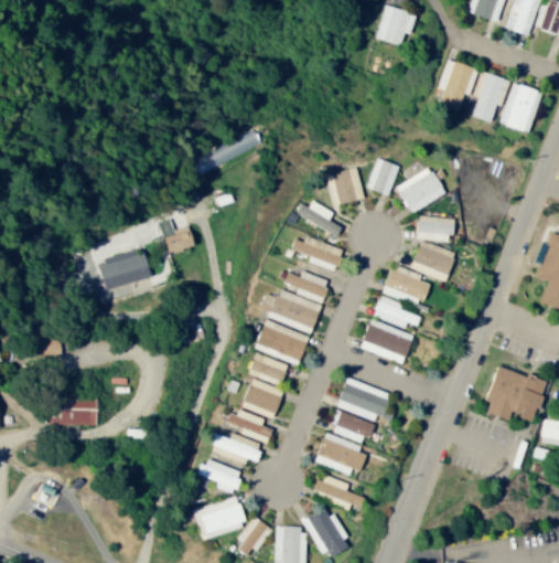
[(473,0),(469,12),(497,23),(505,0),(473,0)]
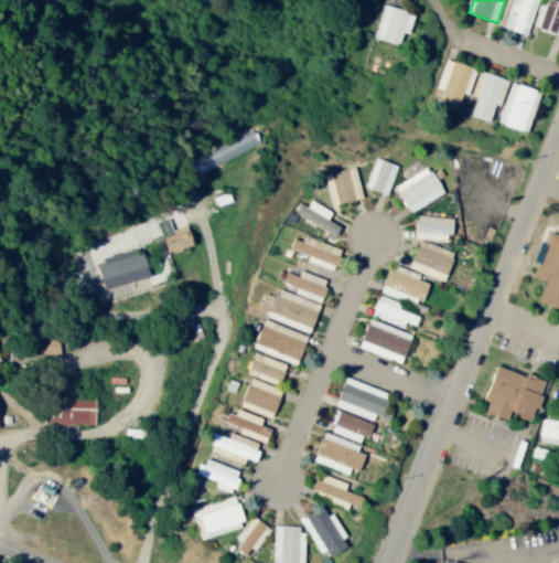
[(530,36),(541,0),(515,0),(506,29),(530,36)]
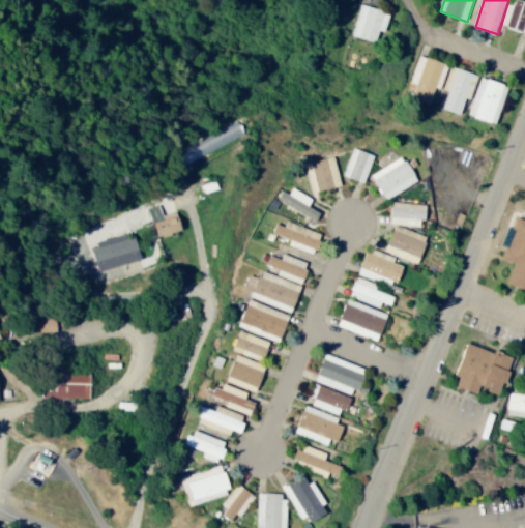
[(524,3),(513,0),(505,28),(524,33),(524,3)]
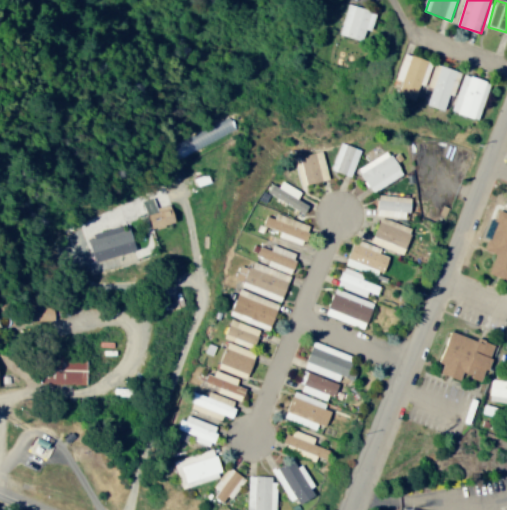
[(343,37),(365,41),(367,30),(374,32),(378,12),(350,6),(343,37)]
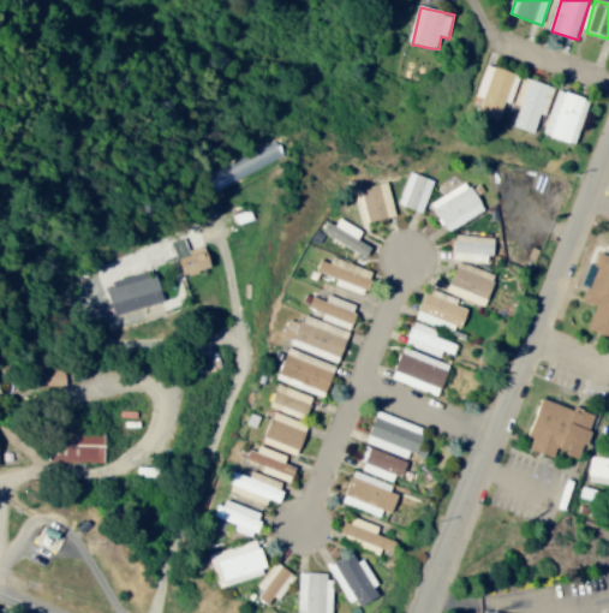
[(500,121),(507,102),(513,105),(523,77),(489,66),(479,96),(485,99),(481,115),(500,121)]
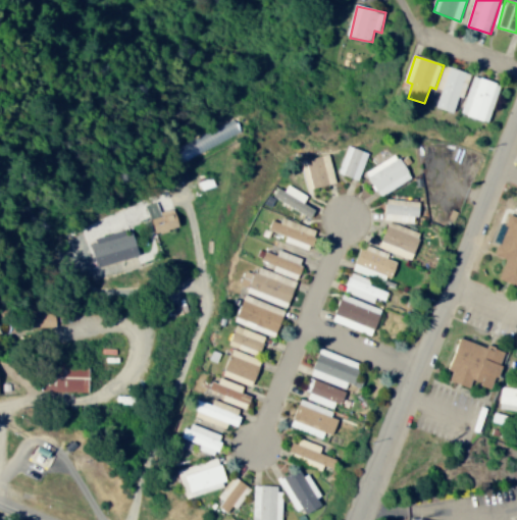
[(437,108),(455,114),(460,98),(465,99),(473,75),(446,65),(435,96),(441,98),(437,108)]
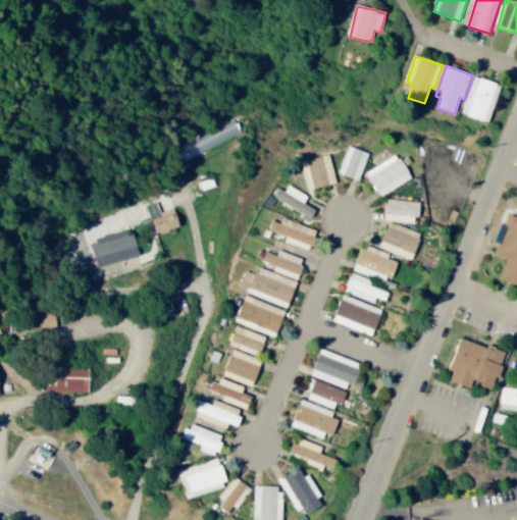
[(502,86),(475,76),(462,114),(489,123),(502,86)]
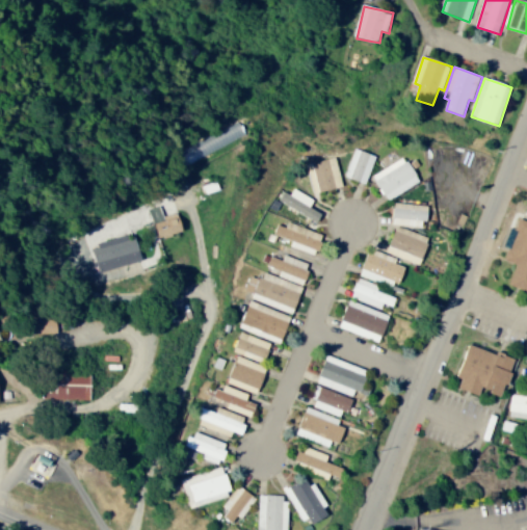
[(378,157),(358,149),(346,177),(367,185),(378,157)]
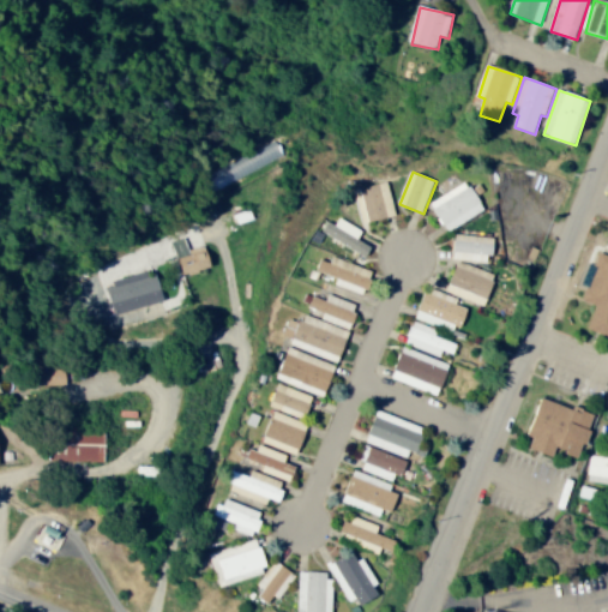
[(396,219),(392,184),(357,187),(361,222),(396,219)]
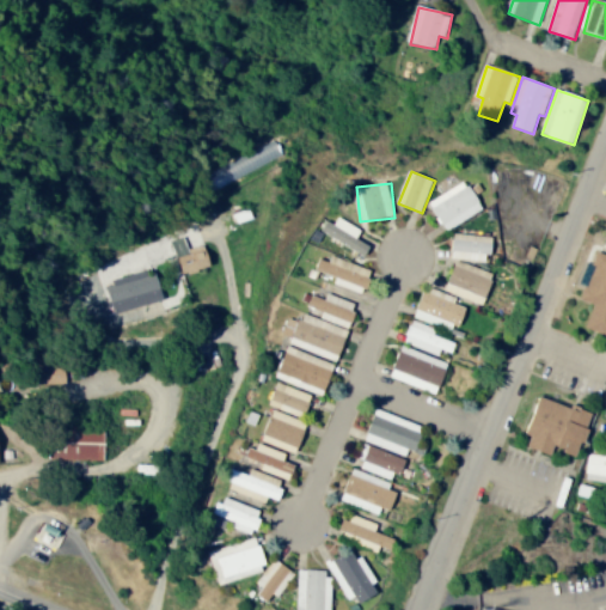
[(430,201),(445,231),(483,213),(469,183),(430,201)]
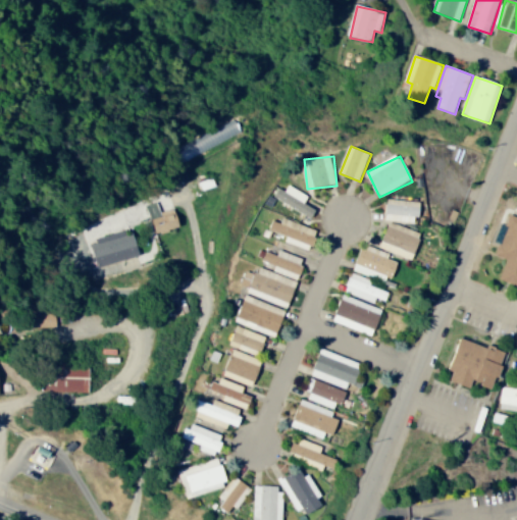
[(310,218),(315,210),(304,203),(309,196),(290,185),(286,192),(278,188),(273,198),(310,218)]
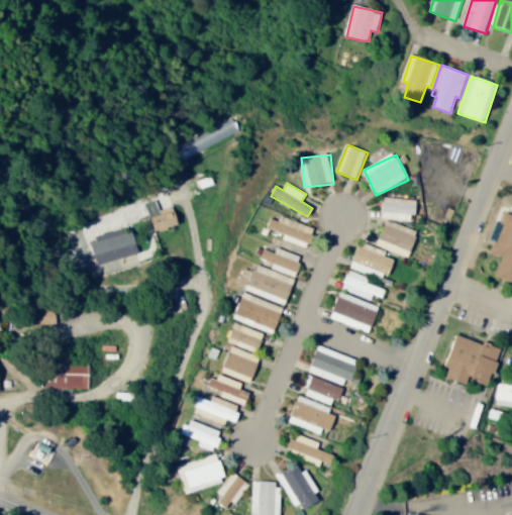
[(383,219),(415,220),(416,200),(383,198),(383,219)]
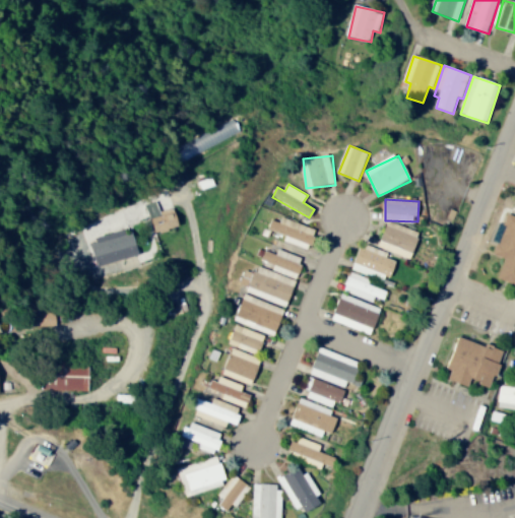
[(514,217),(508,215),(495,256),(505,259),(499,279),(514,284),(514,217)]
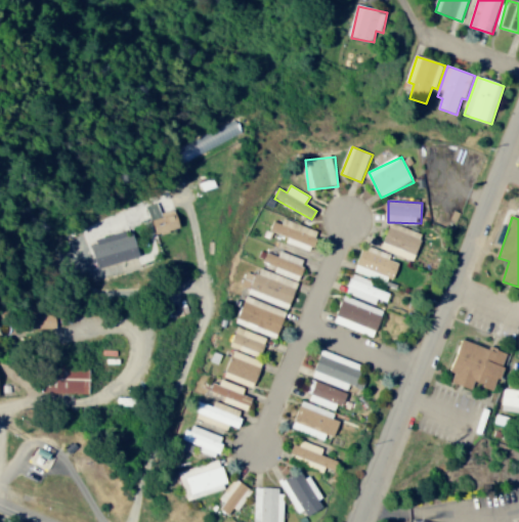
[(317,231),(285,218),(282,224),(273,221),(270,230),(288,237),(286,243),(309,252),(317,231)]
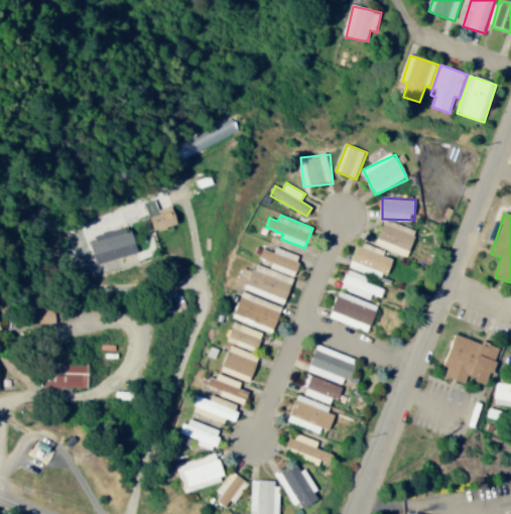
[(407,257),(417,232),(410,230),(409,234),(383,224),(375,245),(407,257)]
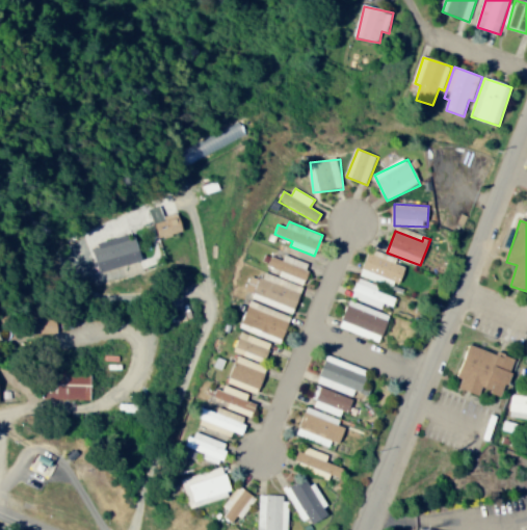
[(136,238),(127,240),(127,238),(93,245),(99,271),(141,262),(136,238)]
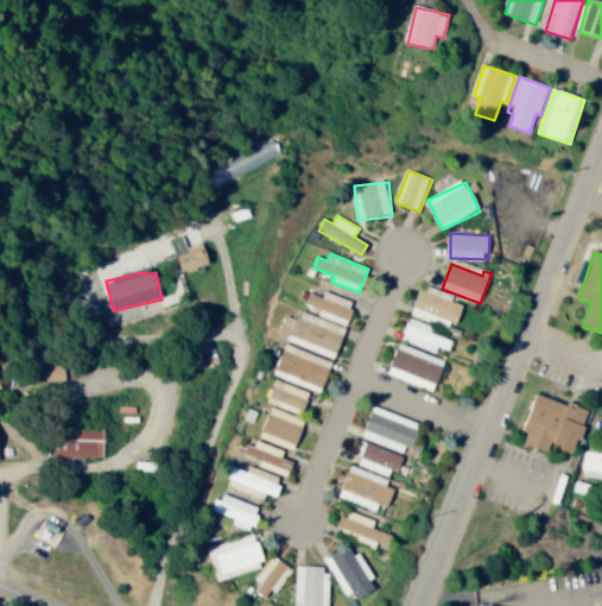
[(462,305),(420,290),(411,315),(452,330),(462,305)]
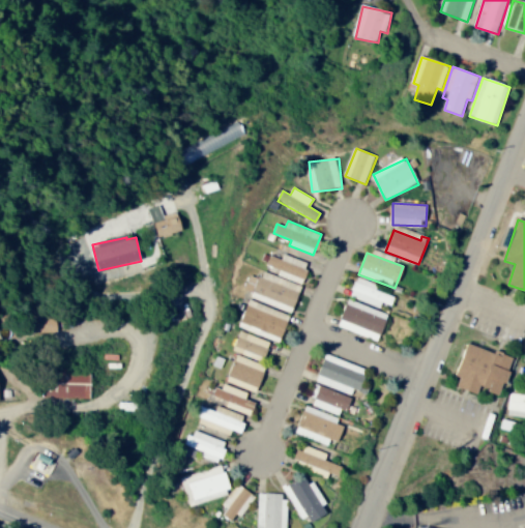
[(301,285),(309,264),(284,254),(282,260),(270,256),(266,265),(280,270),(278,274),(301,285)]
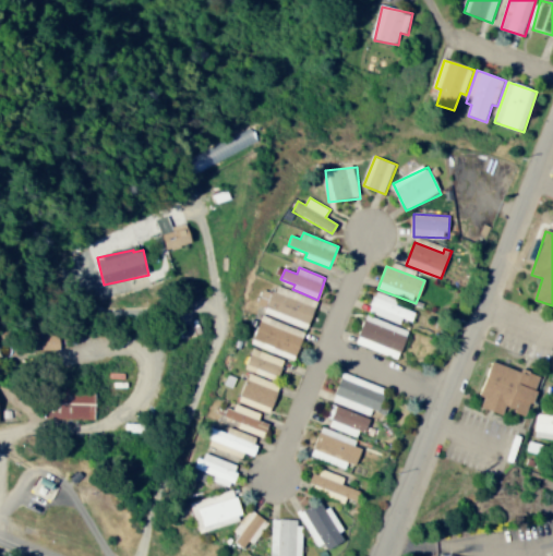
[(309,328),(319,300),(278,287),(276,293),(264,289),(256,310),(309,328)]
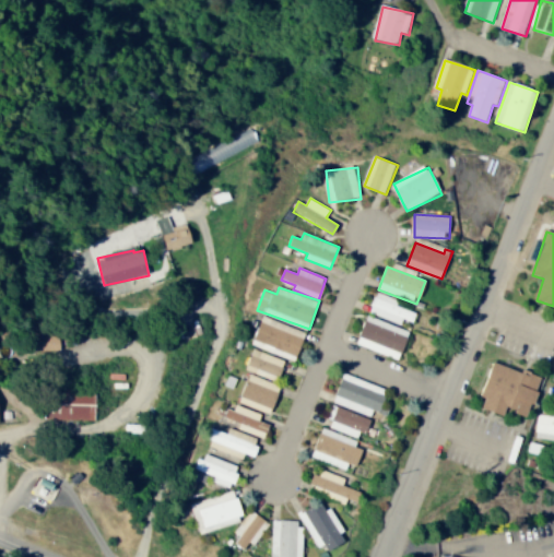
[(414,322),(417,312),(396,306),(398,299),(376,293),(369,313),(402,323),(403,319),(414,322)]
